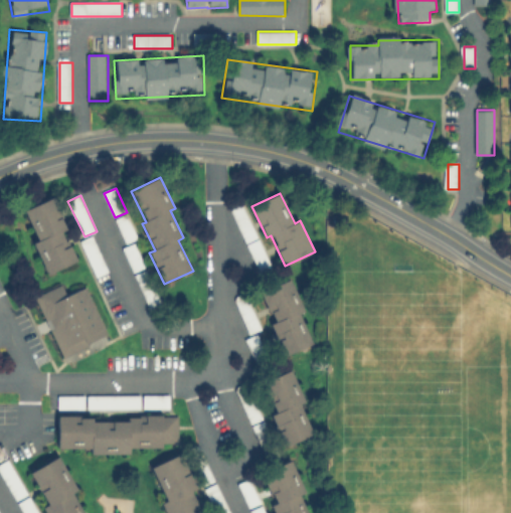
[(78,262),(64,231),(68,229),(53,197),(25,211),(39,241),(33,244),(48,276),(78,262)]
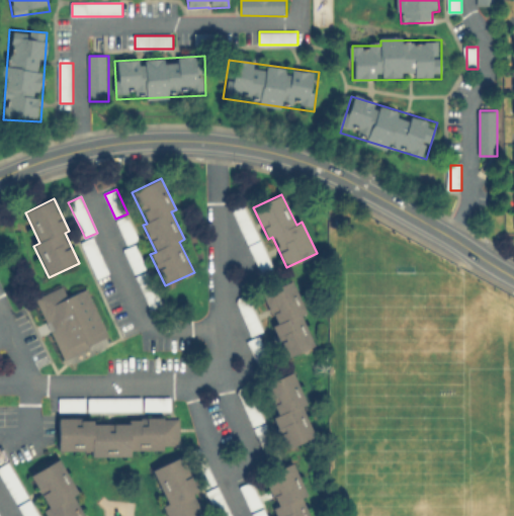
[(260,240),(248,245),(231,209),(244,203),(260,240)]
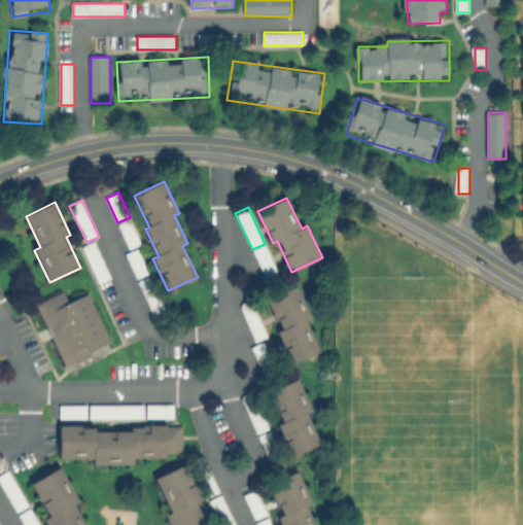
[(118,225),(131,220),(142,244),(130,250),(118,225)]
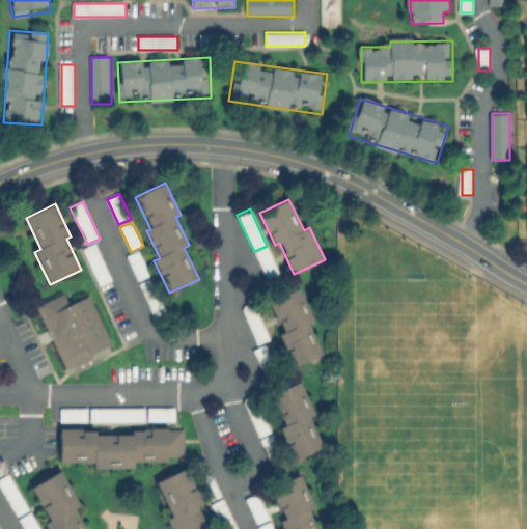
[(95,244),(113,281),(101,287),(84,249),(95,244)]
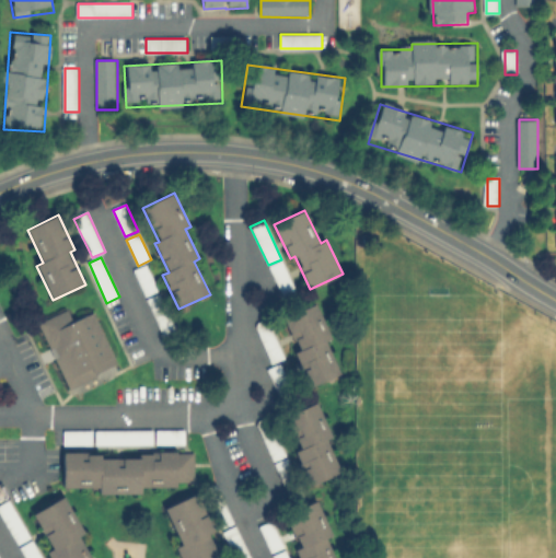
[(299,293),(286,300),(269,267),(282,260),(299,293)]
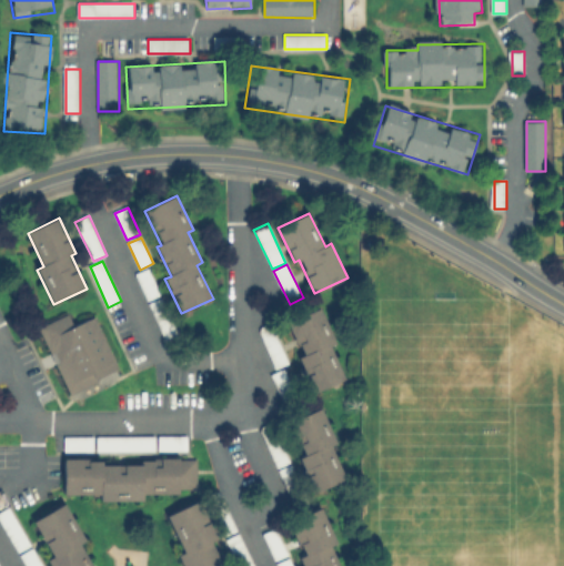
[(137,275),(150,269),(162,296),(149,302),(137,275)]
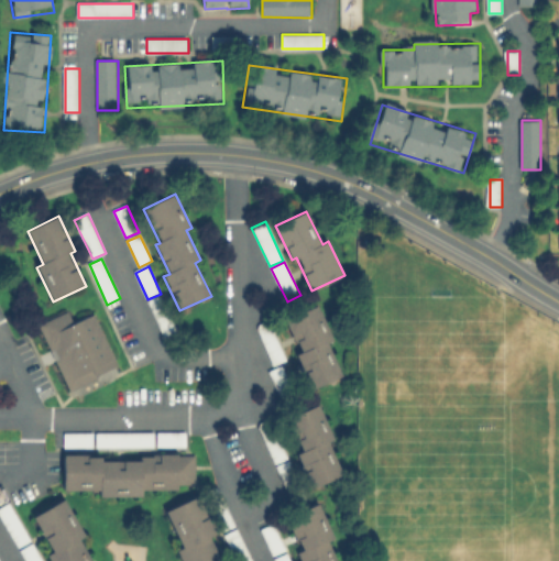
[(149,301),(162,296),(179,336),(166,341),(149,301)]
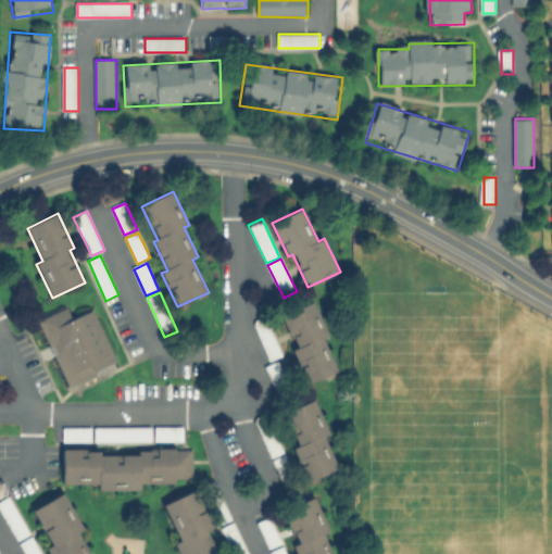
[(339,372),(324,339),(329,337),(313,302),(283,316),(297,350),(291,352),(306,387),(339,372)]
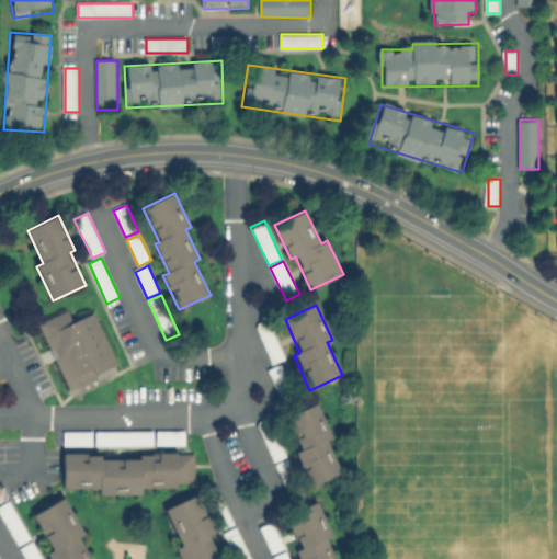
[(120,368),(95,312),(74,321),(69,310),(41,322),(69,389),(120,368)]
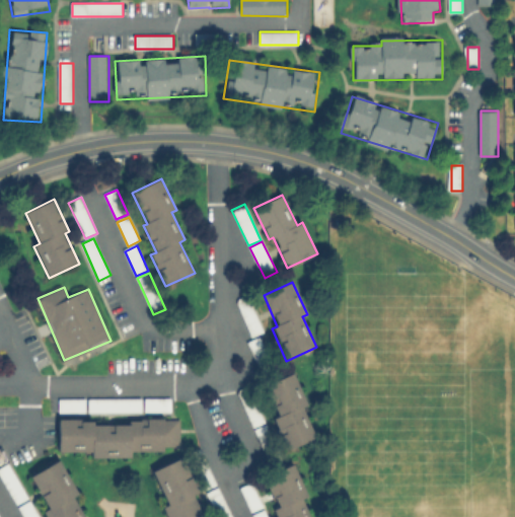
[(252,338),(235,301),(248,295),(265,333),(252,338)]
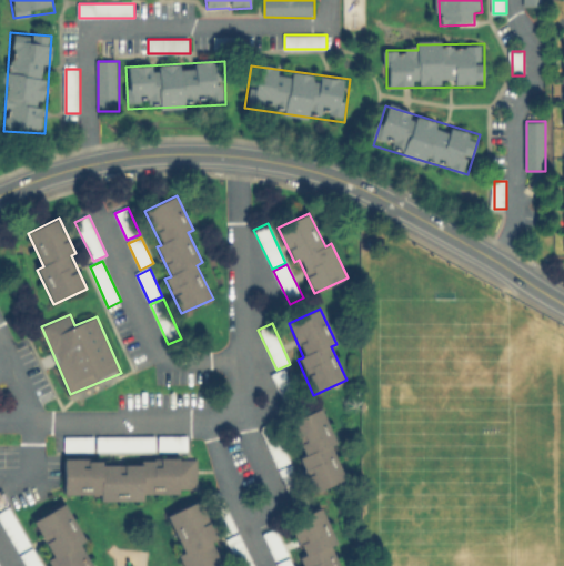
[(348,479),(332,446),(338,444),(321,408),(290,423),(304,457),(299,460),(314,495),(348,479)]
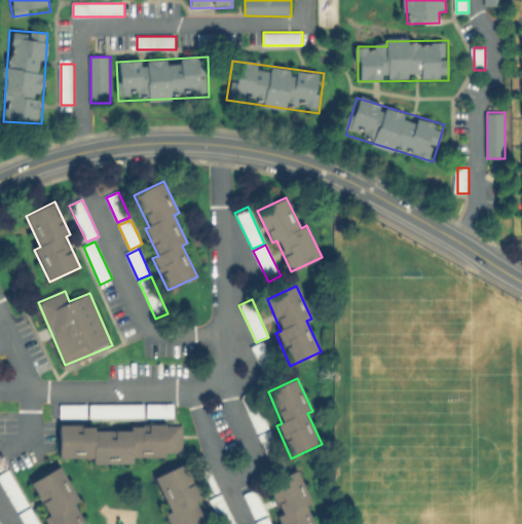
[(147,418),(175,417),(175,404),(147,405),(147,418)]
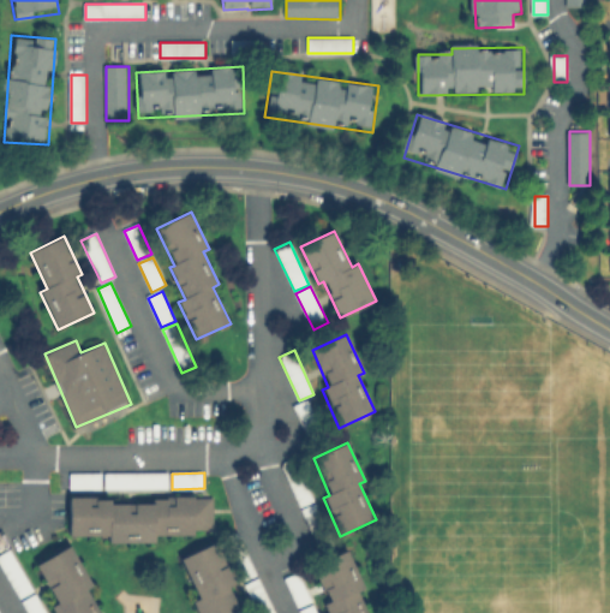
[(106,489),(169,489),(168,474),(106,475),(106,489)]
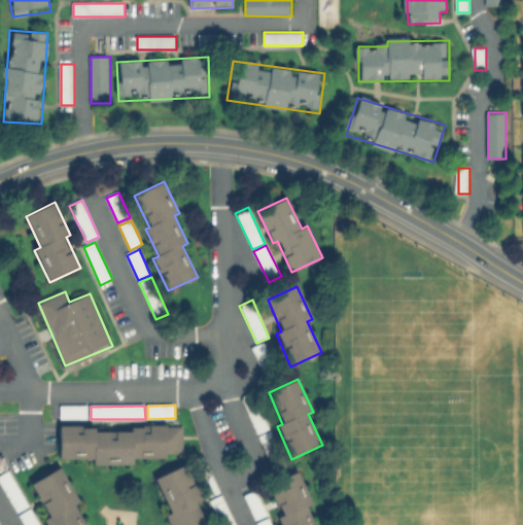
[(60,420),(88,420),(88,407),(60,407),(60,420)]
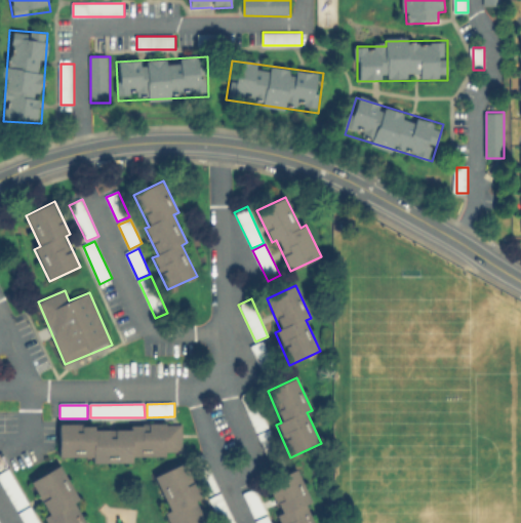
[(133,464),(132,457),(167,457),(166,452),(184,452),(184,426),(131,426),(131,431),(95,431),(95,426),(61,426),(61,457),(93,457),(93,464),(133,464)]
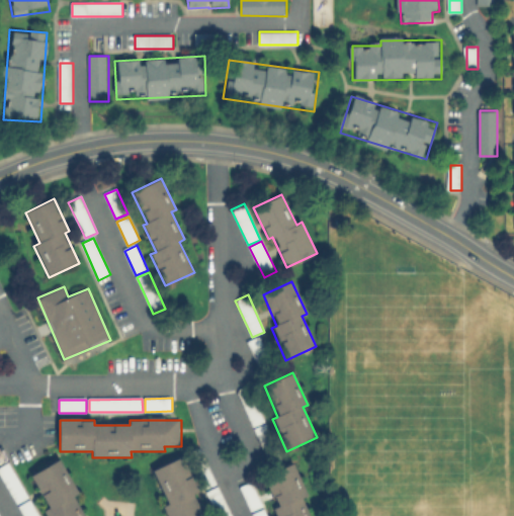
[(203,515),(194,494),(198,492),(181,457),(153,470),(169,505),(164,507),(168,515),(203,515)]
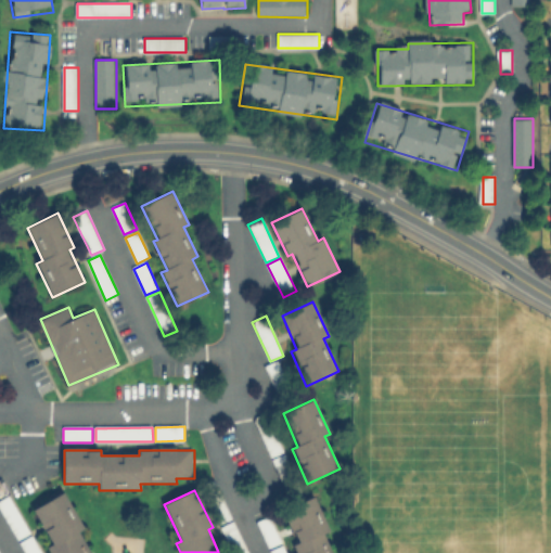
[(92,552),(79,531),(85,528),(63,492),(34,510),(54,544),(49,548),(52,552),(92,552)]
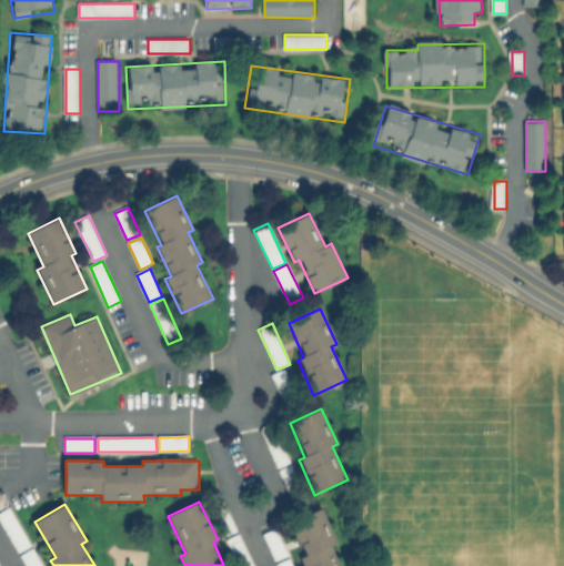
[(0,513),(0,518),(19,553),(32,546),(10,508),(0,513)]
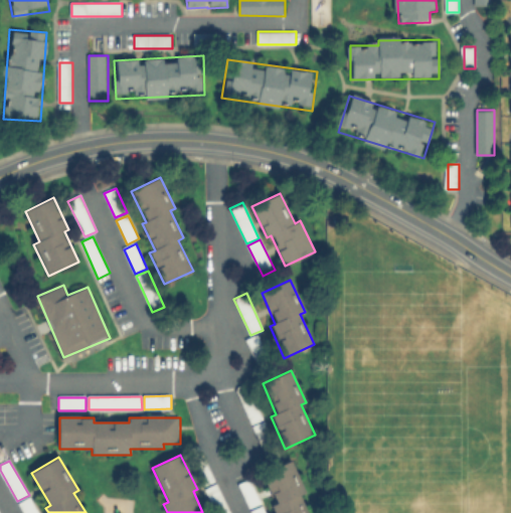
[(310,512),(302,494),(306,492),(292,461),(263,475),(277,505),(272,507),(274,512),(310,512)]
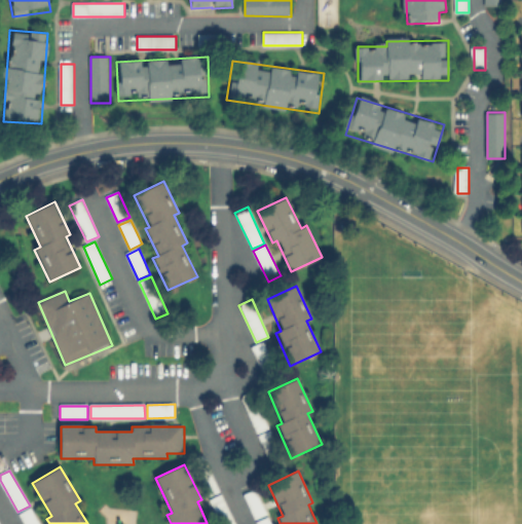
[(255,520),(267,515),(256,489),(244,494),(255,520)]
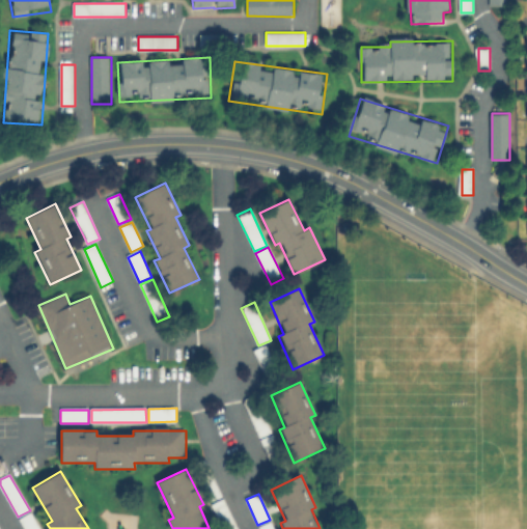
[(40,528),(31,512),(20,519),(25,528),(40,528)]
